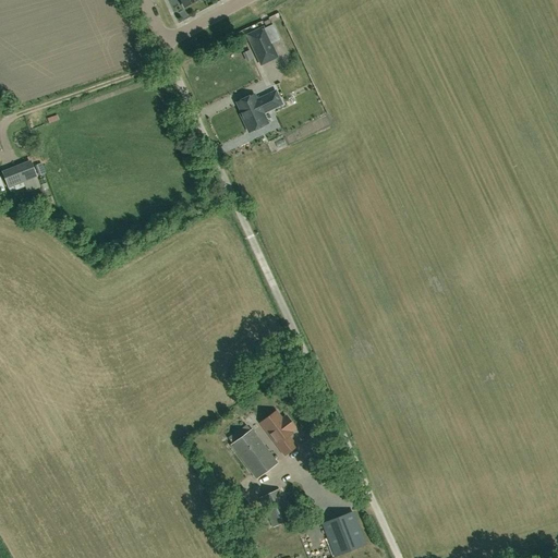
[(277,58),(273,48),(270,44),(279,39),(273,26),(264,29),(263,28),(247,36),(261,64),(277,58)]
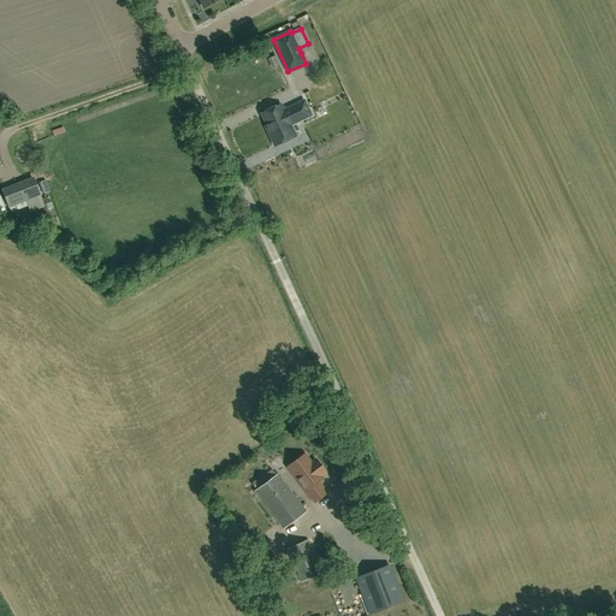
[(271,134),(268,134),(274,147),(295,136),(290,125),(311,116),(304,101),(283,111),(280,105),(261,113),(271,134)]
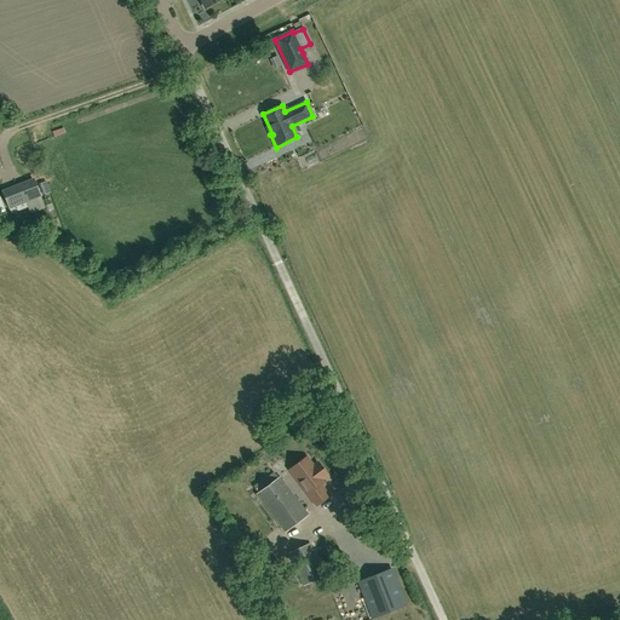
[(5,191),(15,214),(32,207),(29,202),(45,196),(36,177),(5,191)]
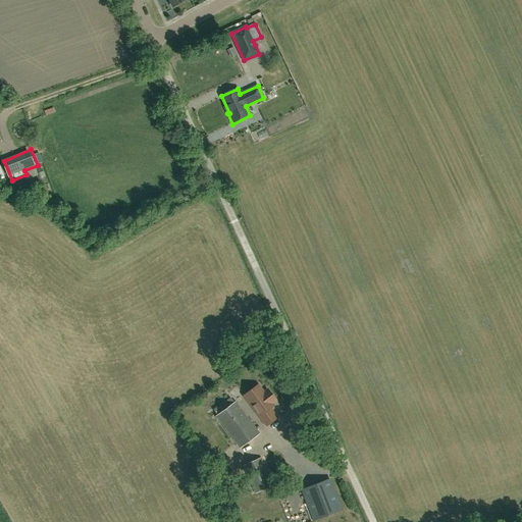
[(272,405),(277,401),(269,388),(265,392),(263,393),(257,384),(243,396),(266,425),(276,417),(271,411),(267,414),(265,411),(272,405)]
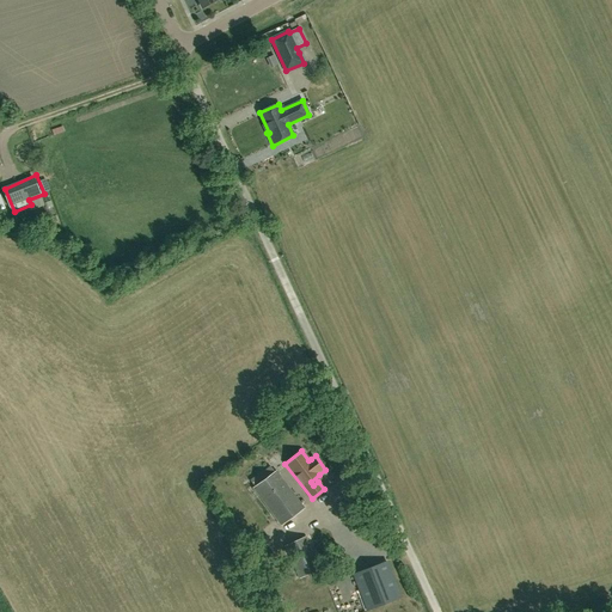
[(276,471),(252,489),(281,525),(304,508),(276,471)]
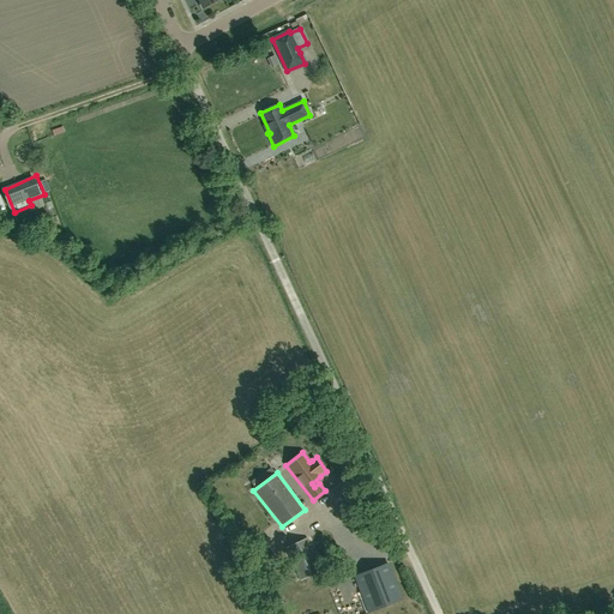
[(248,546),(254,559),(274,549),(268,536),(248,546)]
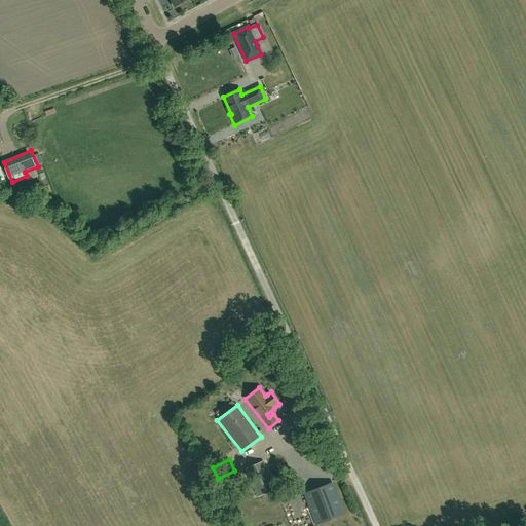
[(256,498),(274,489),(261,462),(242,471),(256,498)]
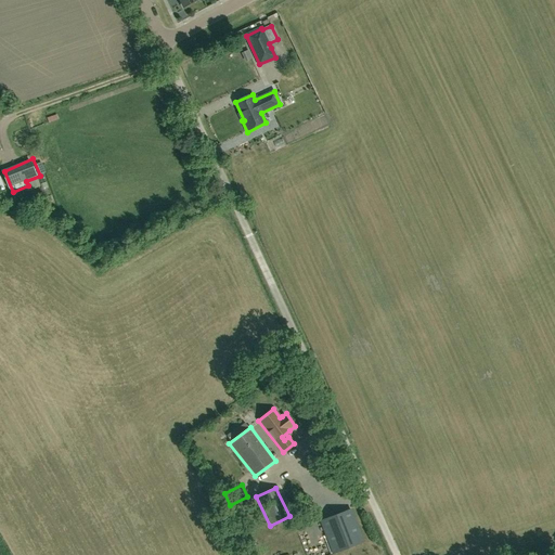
[(233,516),(244,511),(240,503),(230,508),(233,516)]
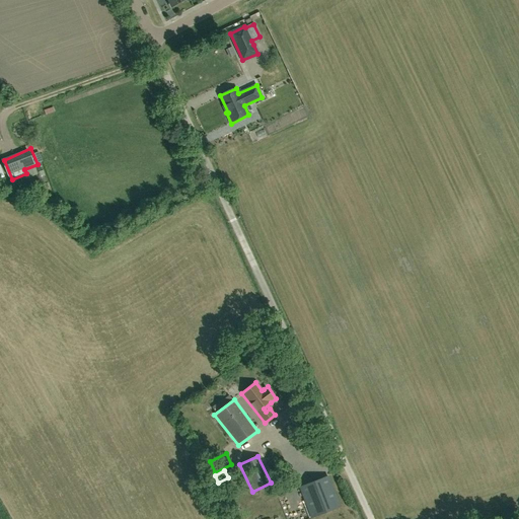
[(313,518),(343,508),(330,476),(301,489),(312,518),(313,518)]
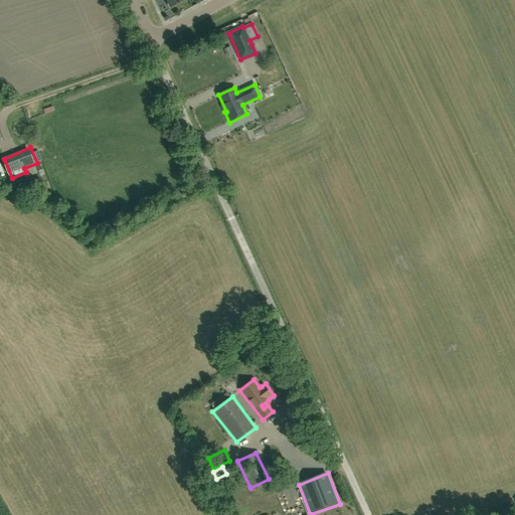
All buildings are outlined.
